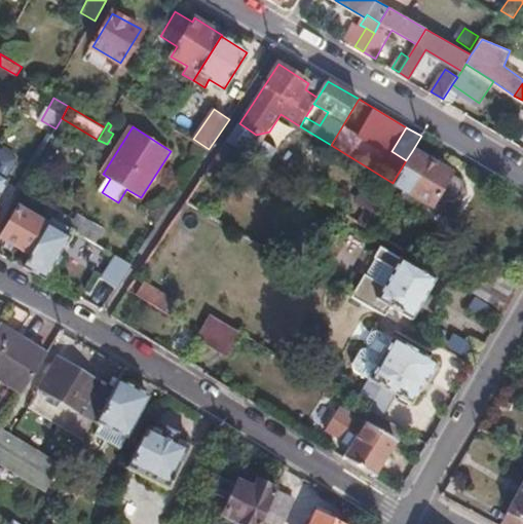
[(227,143),(211,167),(229,179),(246,154),(227,143)]
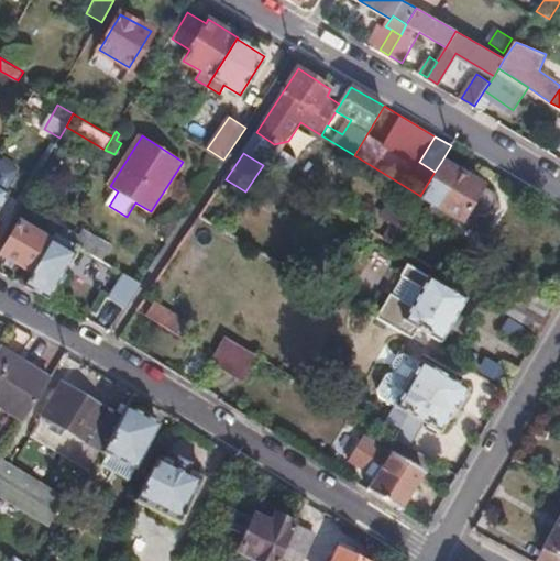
[(18,169),(0,160),(0,190),(4,194),(18,169)]
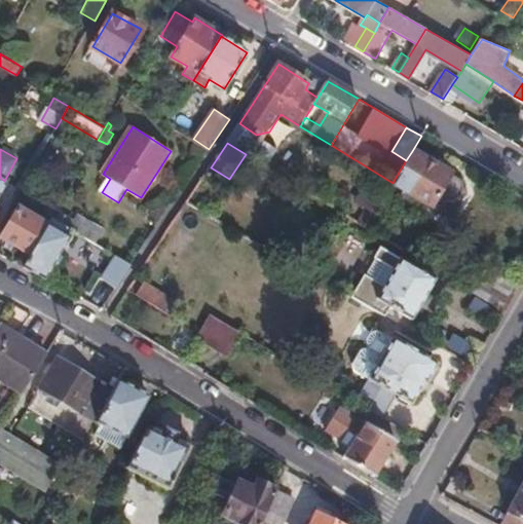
[(406,160),(394,181),(433,203),(436,199),(445,204),(449,198),(461,198),(465,190),(463,182),(412,151),(406,160)]
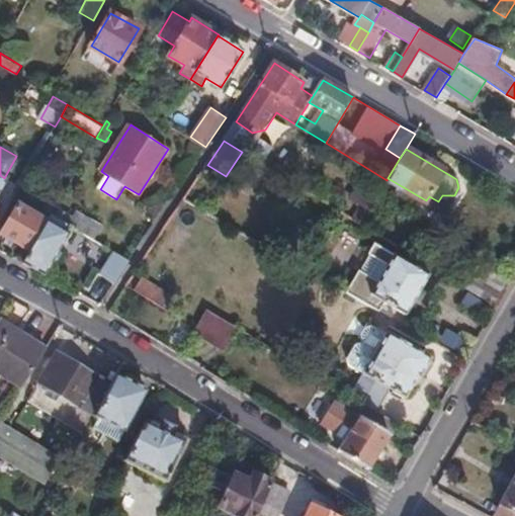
[(28,251),(47,221),(18,203),(1,234),(28,251)]
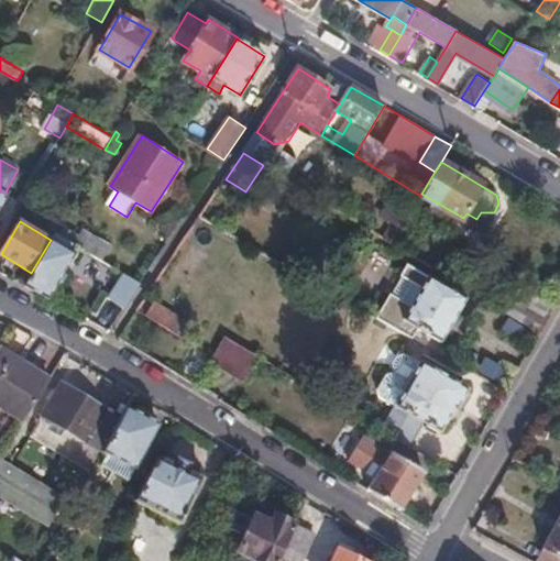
[(79,246),(105,261),(113,244),(85,228),(76,244),(79,246)]
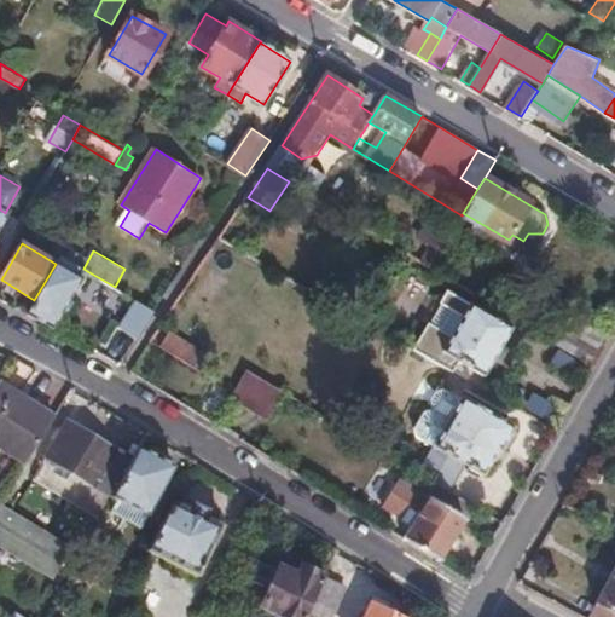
[(87,271),(83,269),(61,255),(56,264),(34,300),(27,313),(53,328),(87,271)]
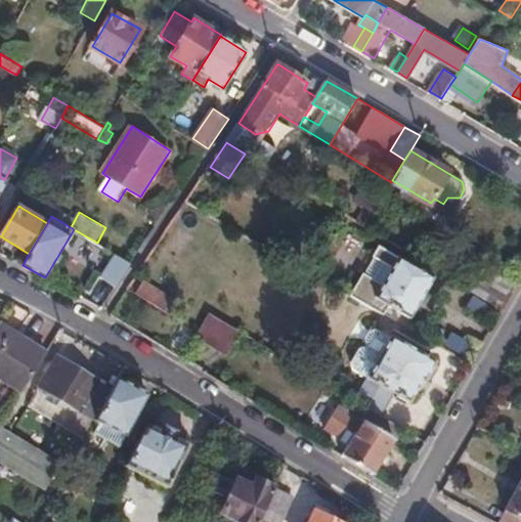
[(351,295),(385,314),(390,305),(409,316),(434,276),(400,256),(382,245),(365,272),(365,271),(351,295)]
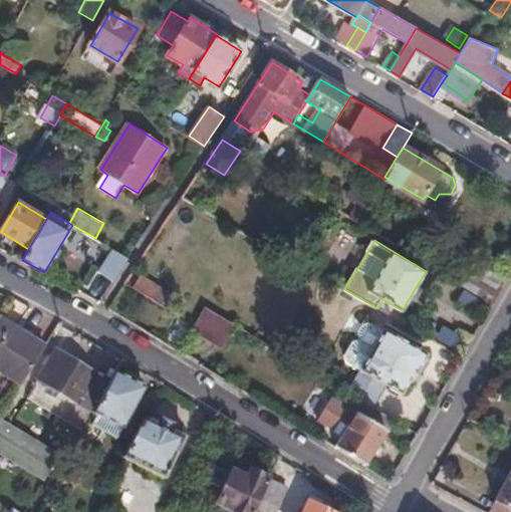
[(130,258),(116,250),(100,274),(112,282),(130,258)]
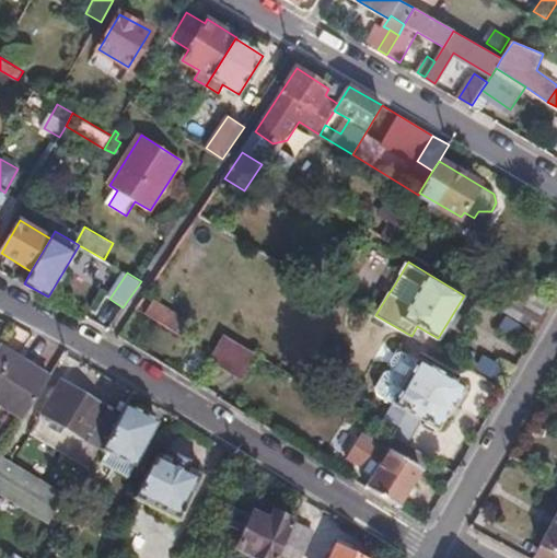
[(146,314),(170,327),(178,312),(155,299),(146,314)]
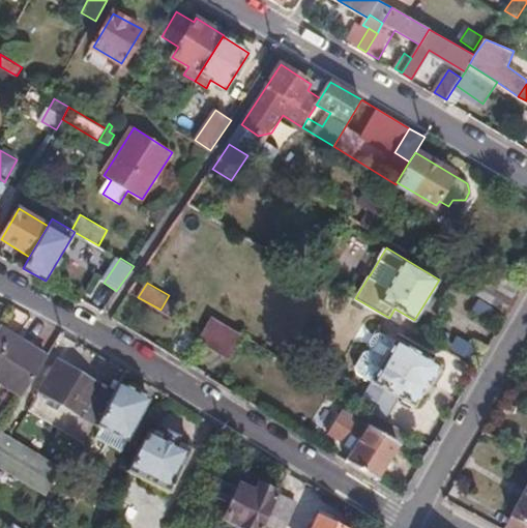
[(509,313),(480,296),(473,309),(501,326),(509,313)]
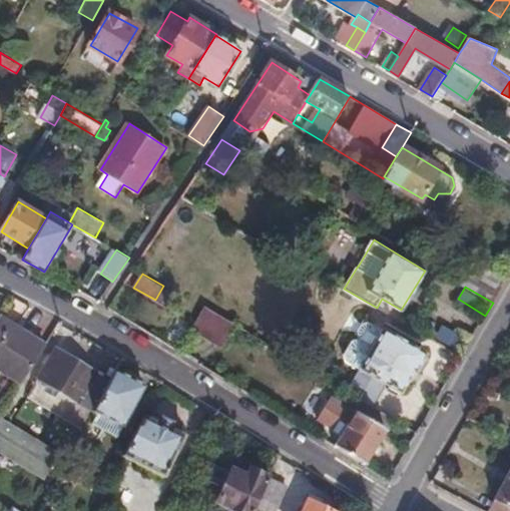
[(236,323),(205,305),(192,327),(223,345),(236,323)]
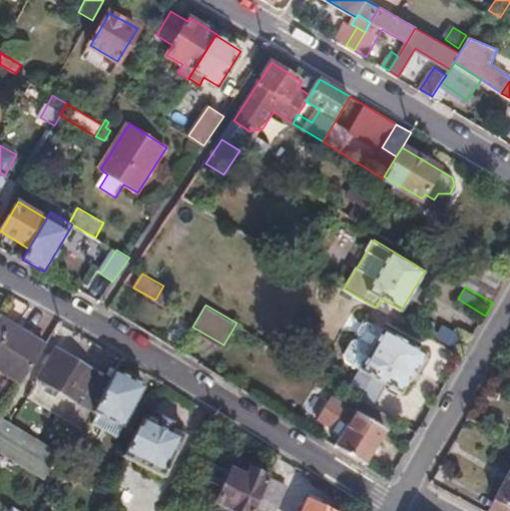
[(0,365),(23,380),(46,343),(0,315),(0,365)]
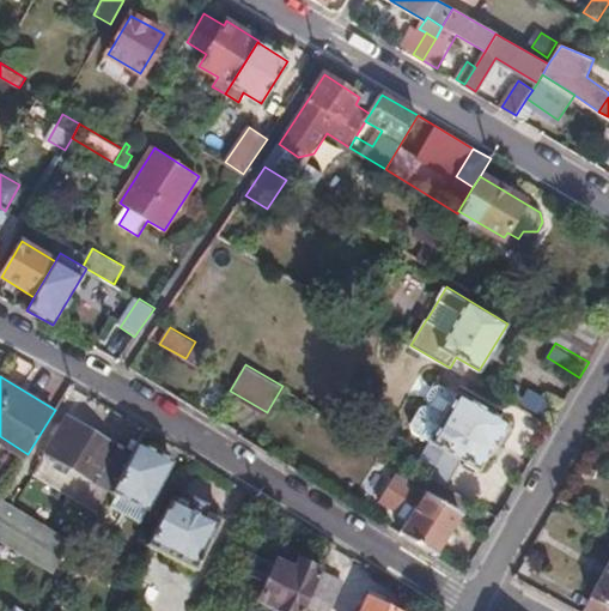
[(412,429),(430,440),(457,392),(439,381),(431,382),(425,394),(427,403),(419,404),(408,423),(412,429)]
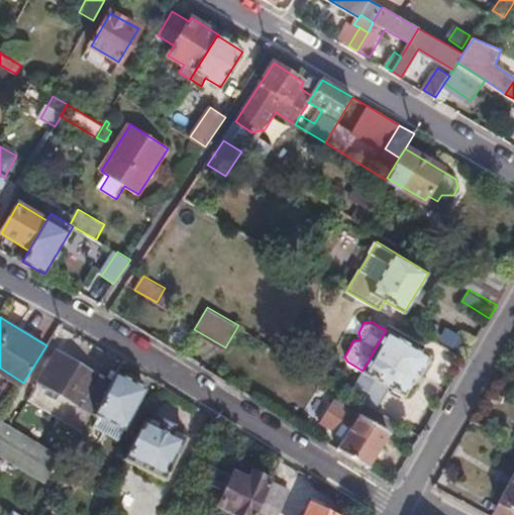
[(442,341),(467,355),(475,342),(449,328),(442,341)]
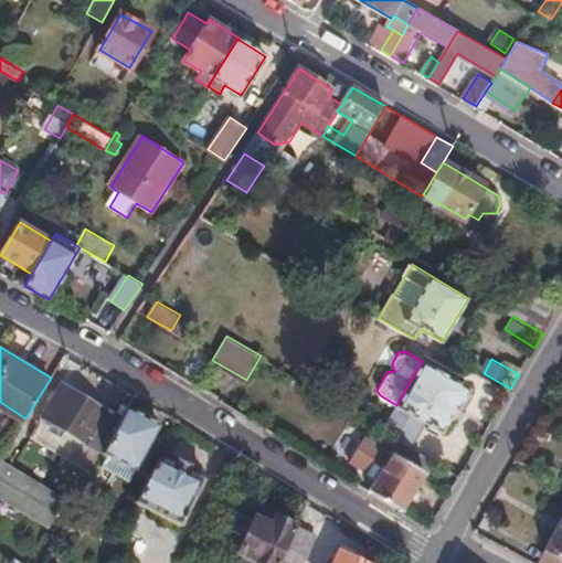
[(425,423),(439,432),(466,386),(422,361),(396,405),(425,423)]
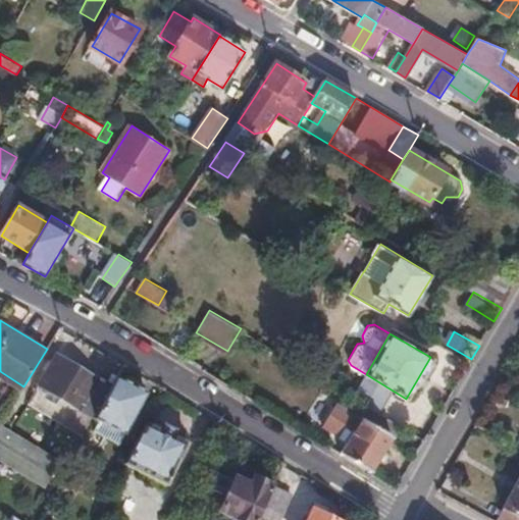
[(31,403),(87,436),(97,417),(113,385),(102,379),(96,390),(91,386),(97,376),(59,355),(31,403)]
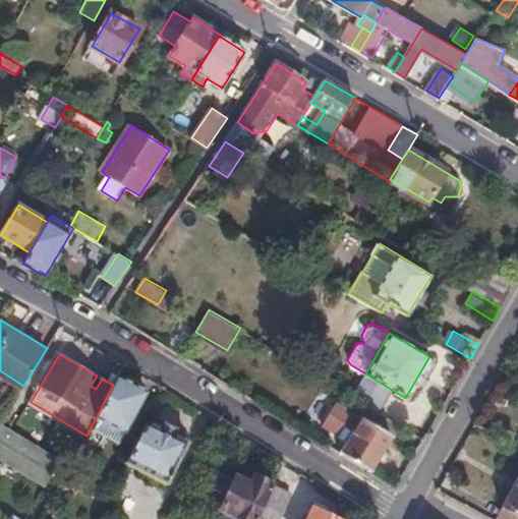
[(113,385),(97,416),(126,433),(149,390),(119,373),(113,385)]
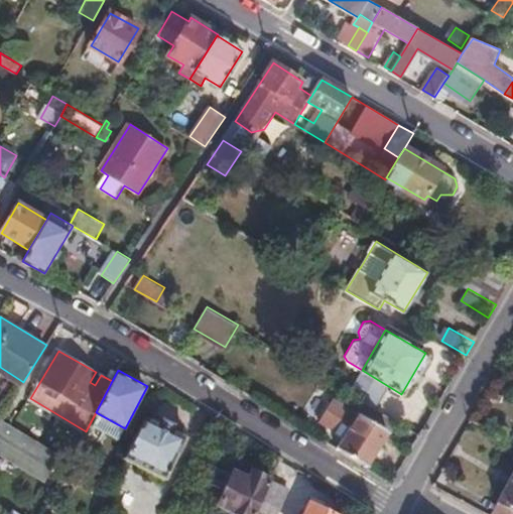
[(388,386),(362,370),(349,391),(376,407),(388,386)]
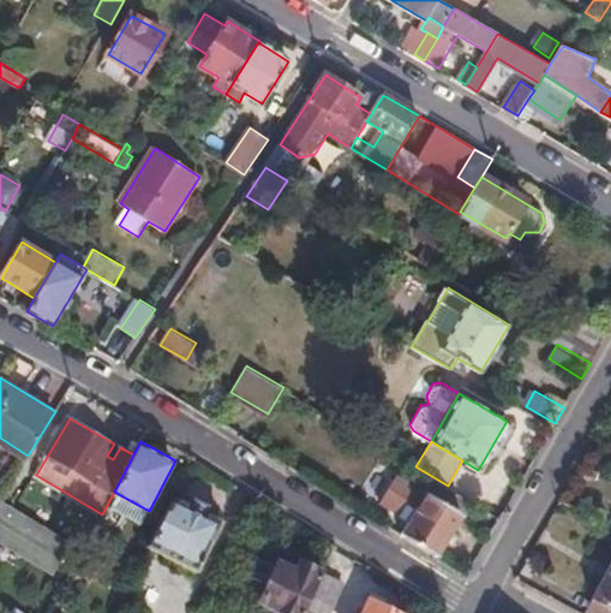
[(412,512),(424,492),(397,476),(385,497),(412,512)]
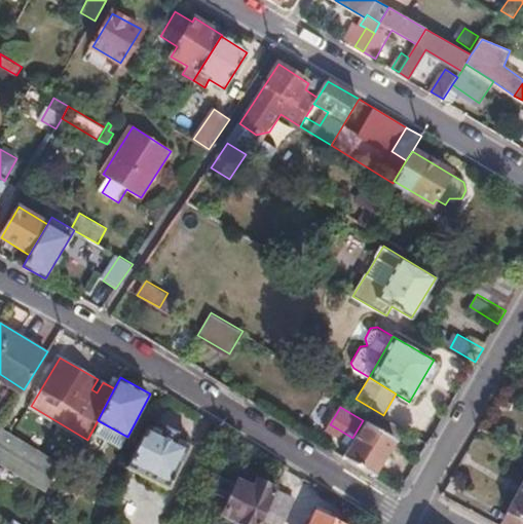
[(341,455),(375,476),(397,440),(363,420),(352,438),(341,455)]
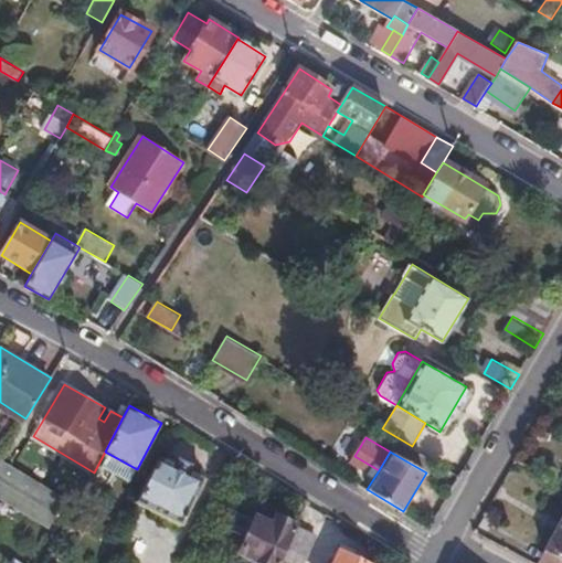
[(157,458),(136,500),(181,521),(201,479),(187,471),(190,465),(178,459),(175,466),(157,458)]
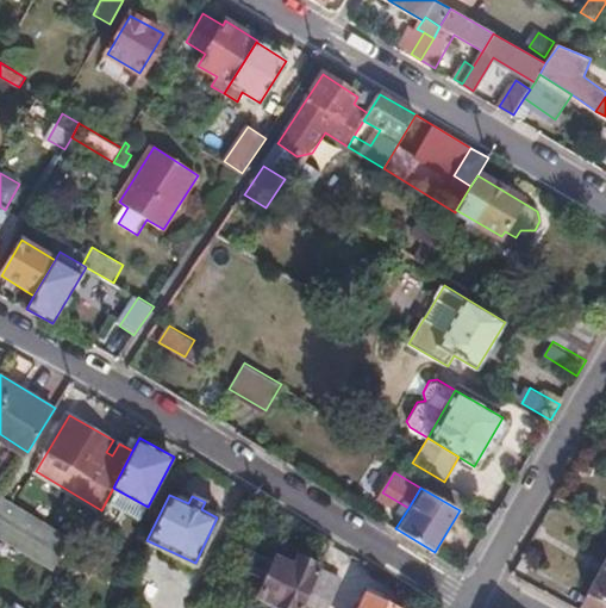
[(67,538),(2,500),(0,503),(0,528),(54,560),(67,538)]
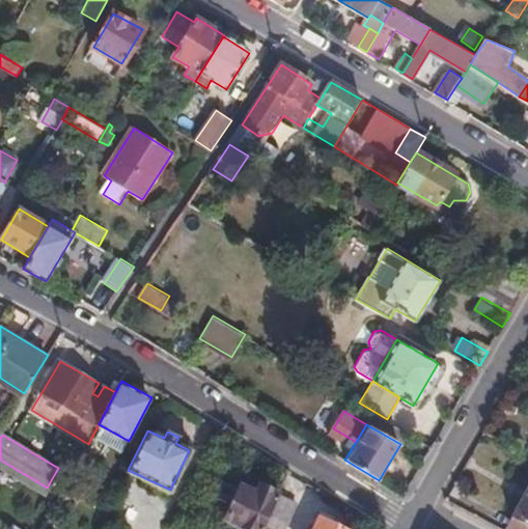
[(225,518),(252,528),(261,528),(279,493),(259,483),(256,491),(241,483),(239,486),(222,480),(211,506),(226,513),(225,518)]
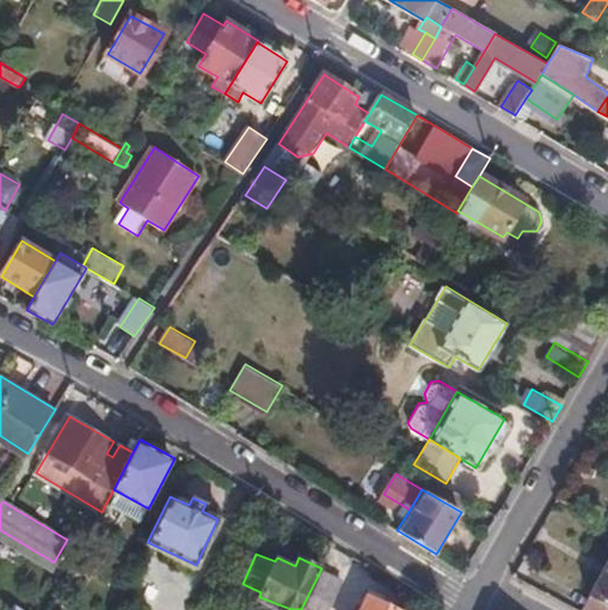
[(607,562),(589,596),(607,605),(607,562)]
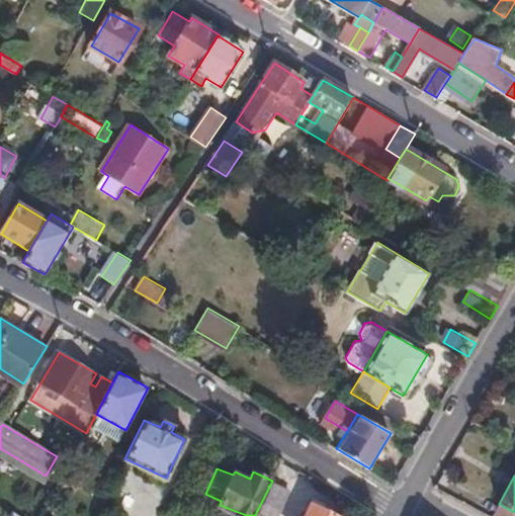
[(303,515),(337,515),(310,503),(303,515)]
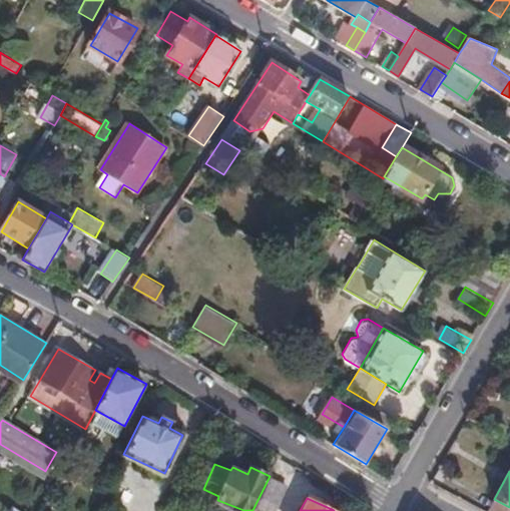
[(509,507),(494,499),(489,510),(509,510),(509,507)]
